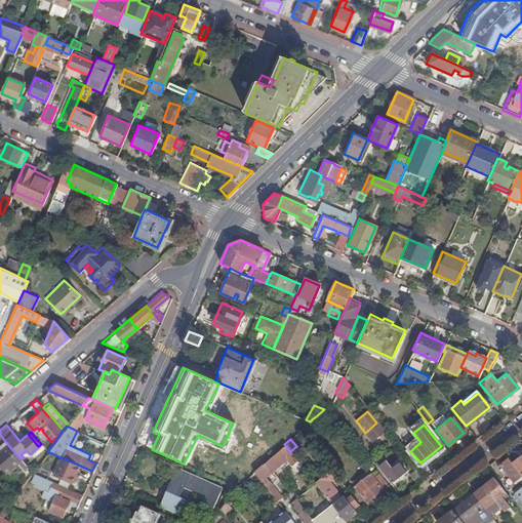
[(24,471),(28,468),(21,459),(4,440),(0,443),(0,467),(4,472),(15,463),(24,471)]
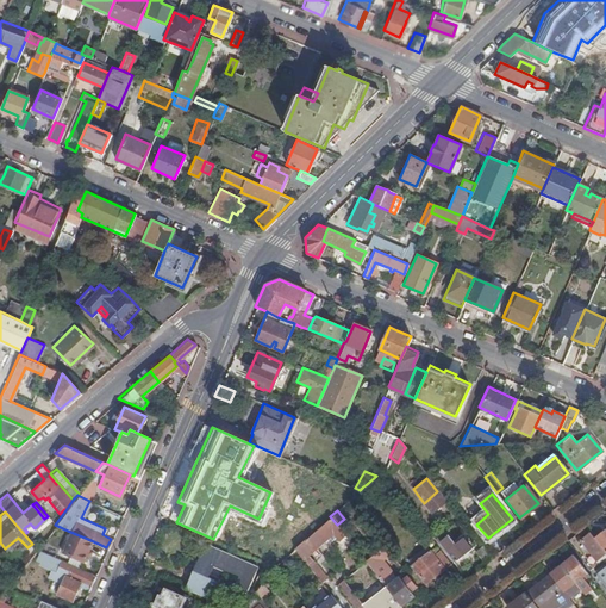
[(337,540),(344,534),(337,525),(330,516),(305,538),(294,547),(294,548),(293,548),(304,562),(307,559),(305,557),(331,533),(337,540)]
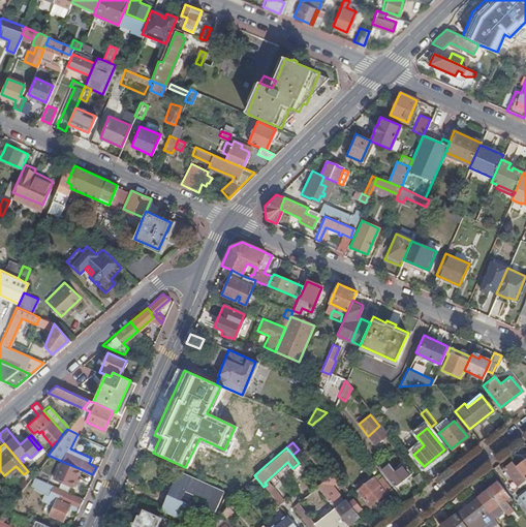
[(136,450),(118,494),(192,526),(200,526),(222,486),(136,450)]
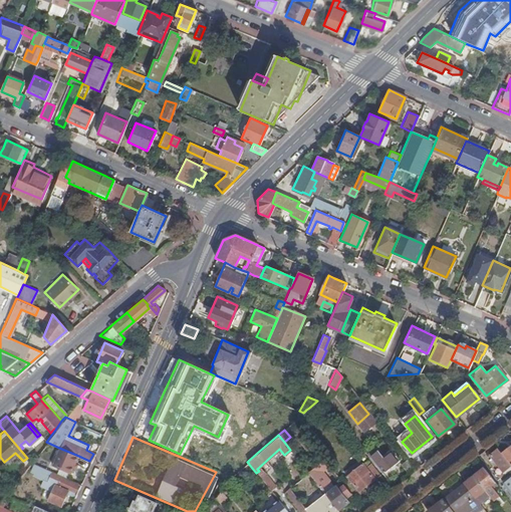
[(510,443),(500,453),(509,466),(510,468),(510,467),(510,443)]
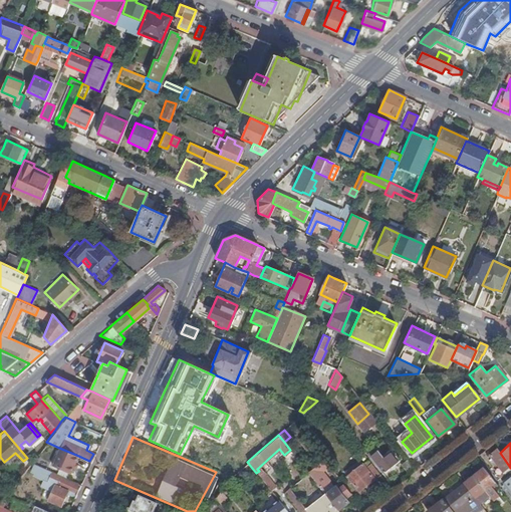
[(244,447),(239,458),(248,462),(248,461),(257,453),(244,447)]
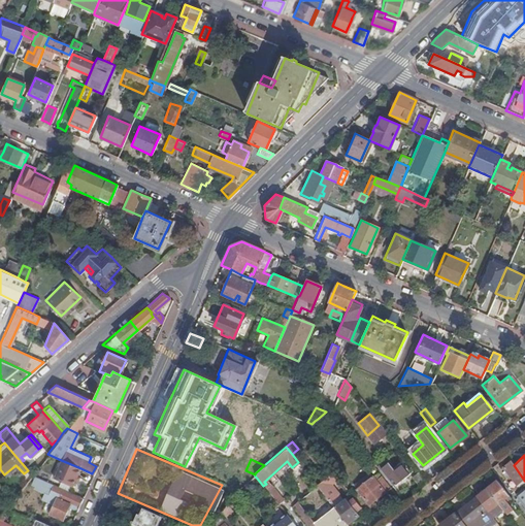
[(70,486),(78,467),(61,460),(53,478),(70,486)]
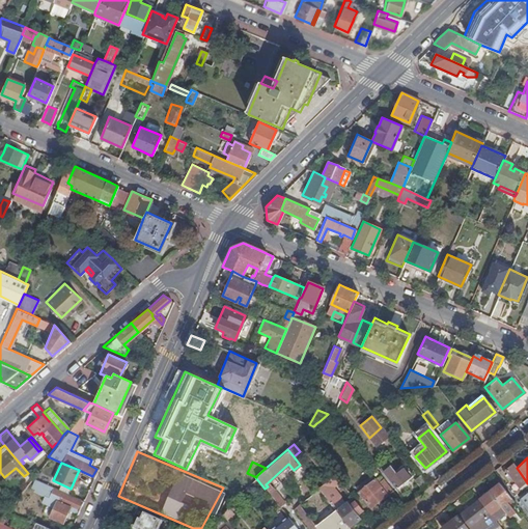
[(519,486),(526,481),(517,468),(512,463),(505,469),(519,486)]
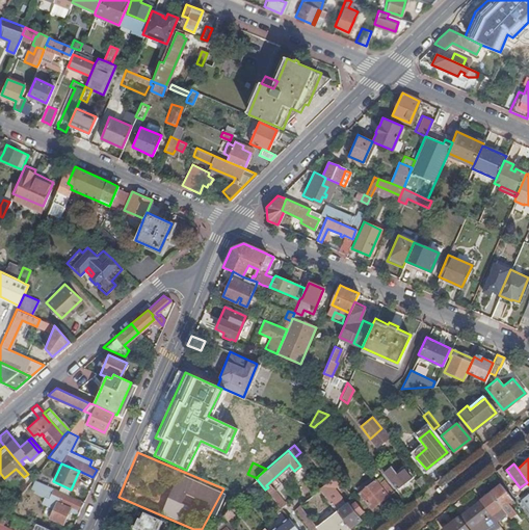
[(390,467),(384,472),(396,488),(410,478),(406,474),(411,471),(406,466),(400,470),(398,469),(394,472),(390,467)]
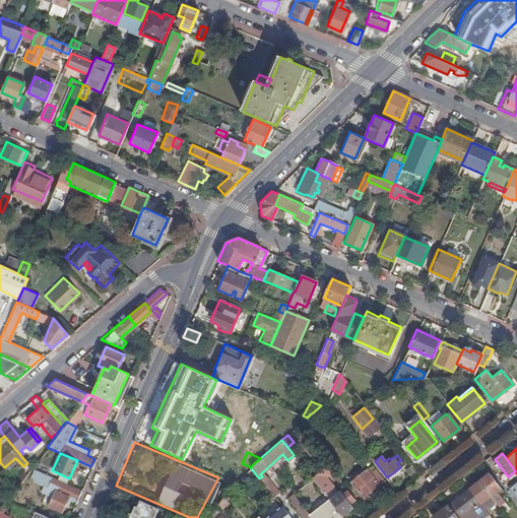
[(418,474),(426,469),(417,461),(415,460),(410,464),(418,474)]
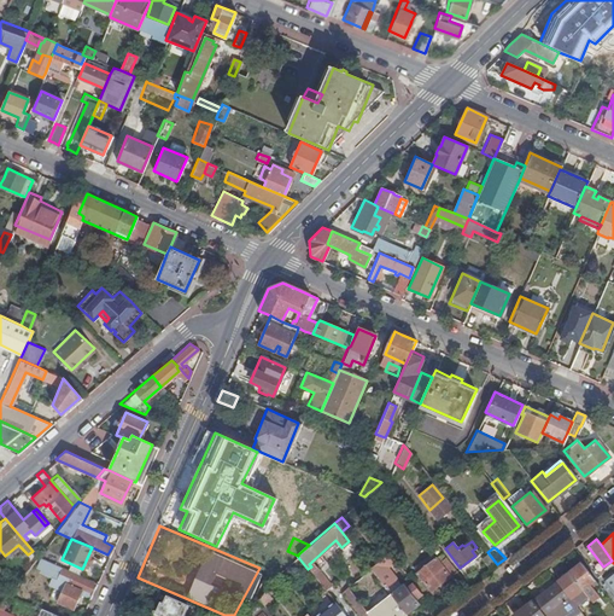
[(490,570),(497,564),(487,552),(480,558),(490,570)]
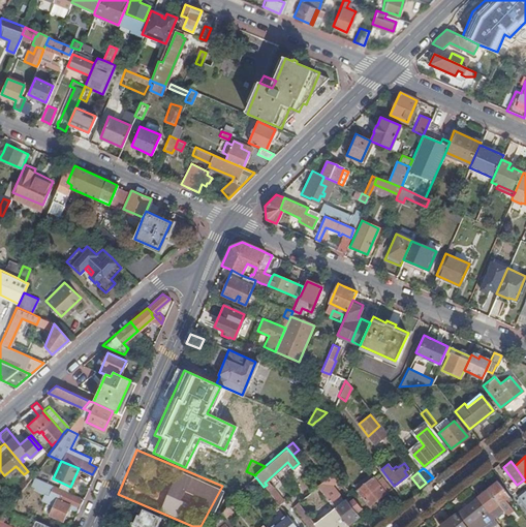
[(338,478),(334,473),(321,483),(325,484),(329,489),(333,489),(330,485),(338,478)]
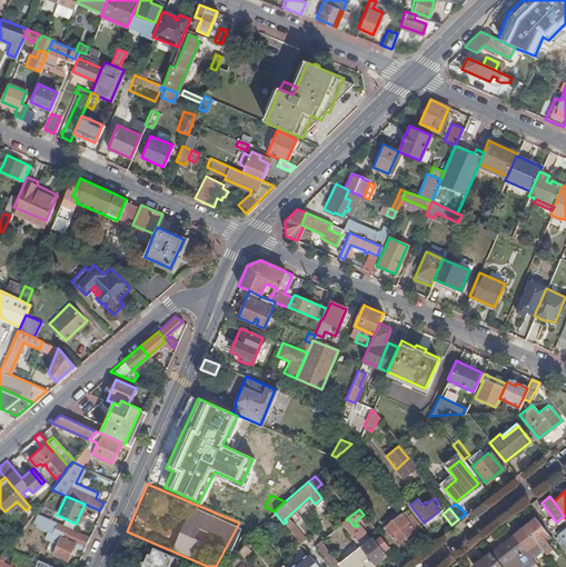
[(396,544),(419,526),(409,513),(404,517),(400,513),(383,526),(396,544)]
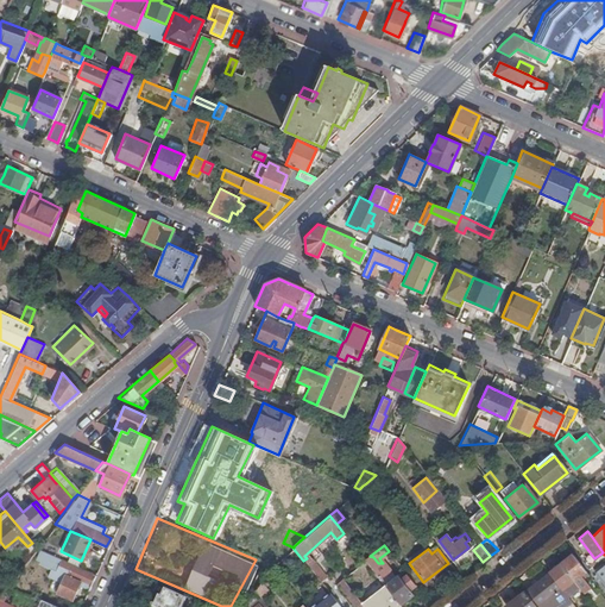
[(77,586),(87,589),(94,574),(43,550),(38,563),(50,568),(46,575),(60,582),(56,593),(70,599),(77,586)]
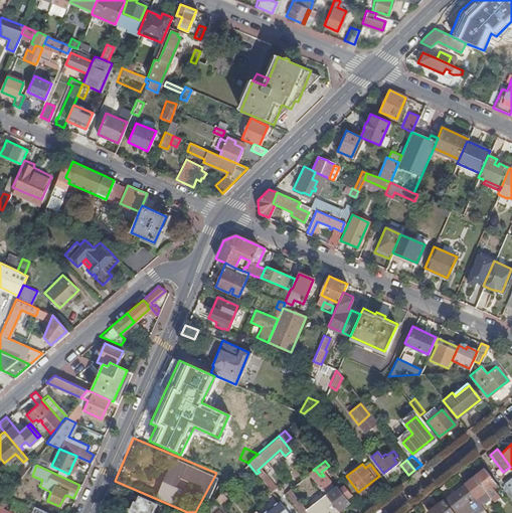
[(495,488),(497,486),(483,469),(473,476),(485,491),(490,487),(492,488),(494,487),(495,488)]
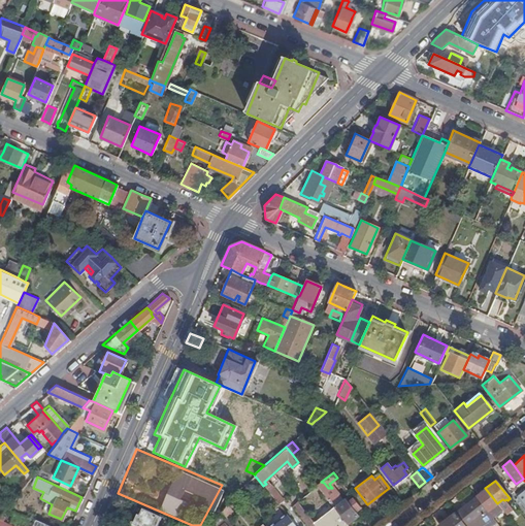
[(336,493),(332,488),(328,488),(324,483),(321,482),(317,486),(333,506),(347,524),(357,516),(353,511),(355,508),(349,500),(347,502),(343,499),(342,501),(338,496),(335,496),(335,495),(336,493)]
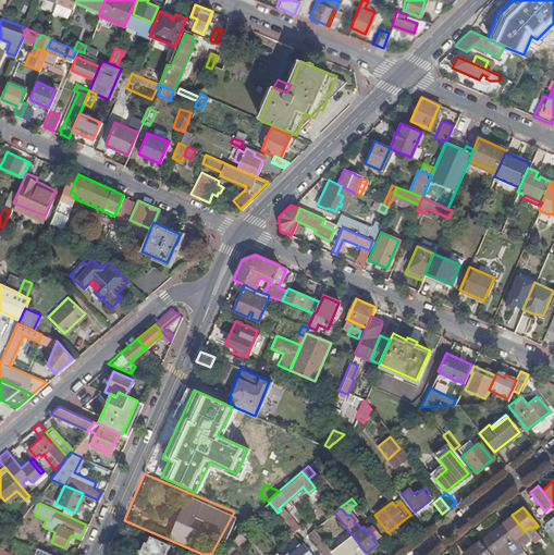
[(501,523),(517,543),(528,535),(525,531),(512,515),(501,523)]
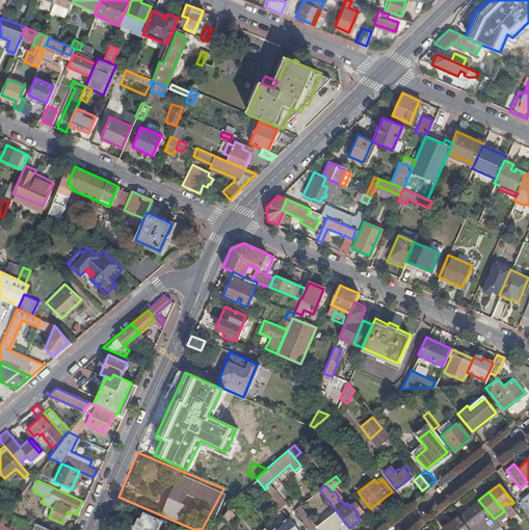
[(528,492),(519,500),(528,512),(528,511),(528,492)]
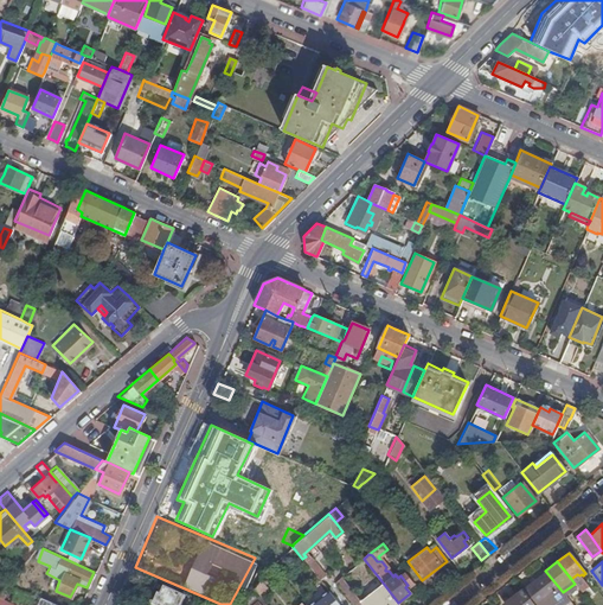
[(534,604),(559,604),(568,599),(563,592),(545,571),(523,590),(534,604)]
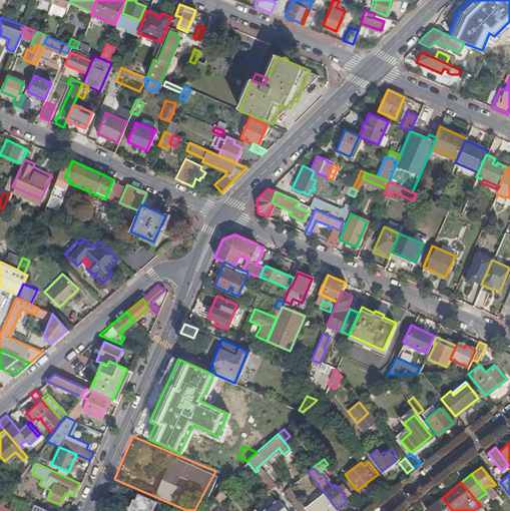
[(220,491),(219,490),(213,496),(217,502),(218,503),(224,496),(222,493),(224,491),(222,488),(220,491)]
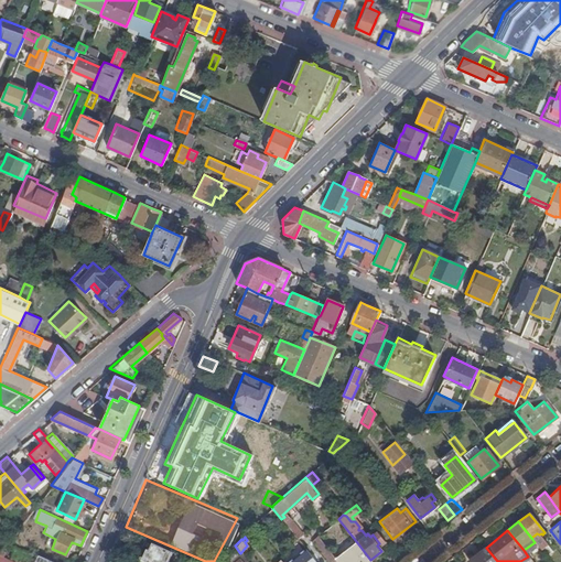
[(371,561),(370,560),(356,541),(328,561),(371,561)]
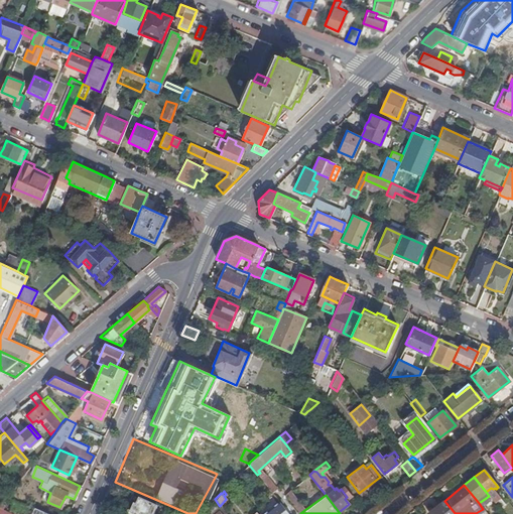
[(129,501),(125,510),(134,513),(151,513),(155,505),(139,497),(135,504),(129,501)]
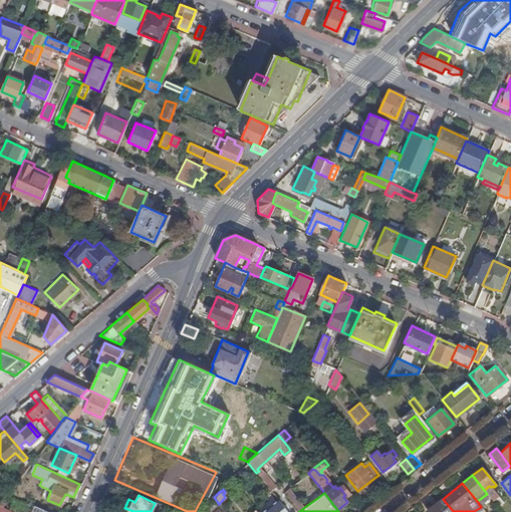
[(218,503),(214,497),(203,511),(202,511),(210,511),(211,511),(218,503)]
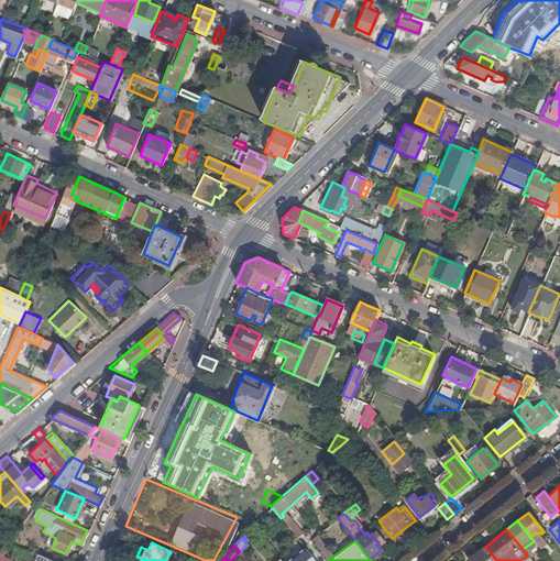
[(388,560),(393,560),(397,558),(390,547),(382,552),(388,560)]
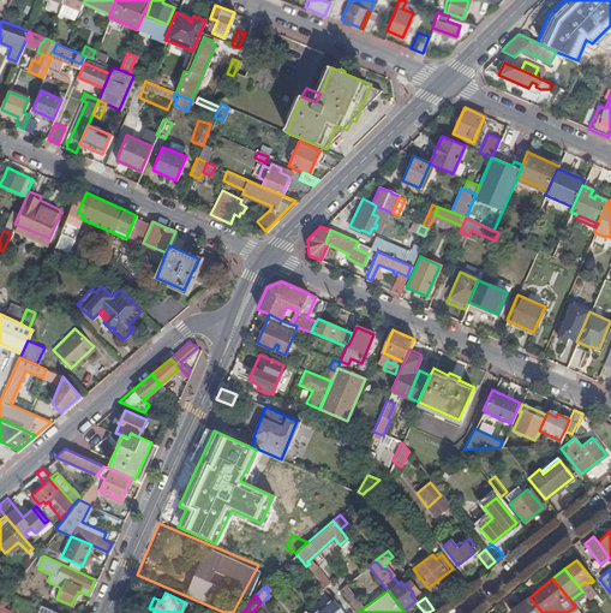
[(541,612),(529,597),(520,603),(522,607),(515,612),(541,612)]
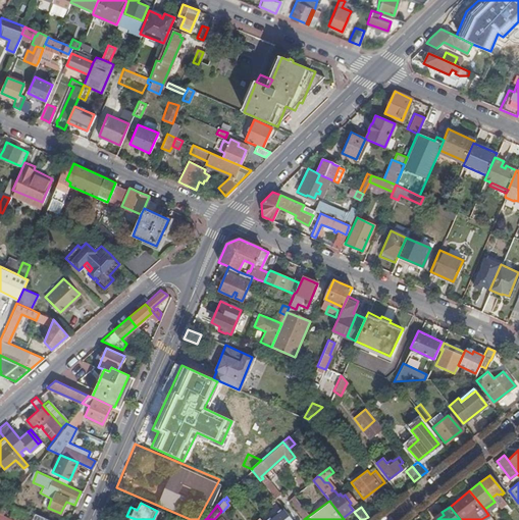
[(22,519),(27,510),(21,508),(15,519),(22,519)]
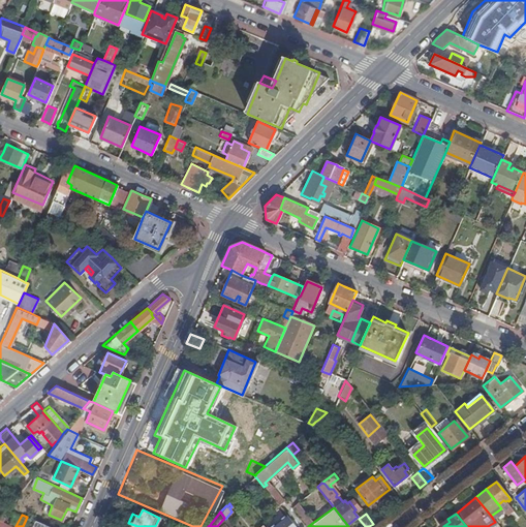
[(296,526),(287,516),(273,526),(296,526)]
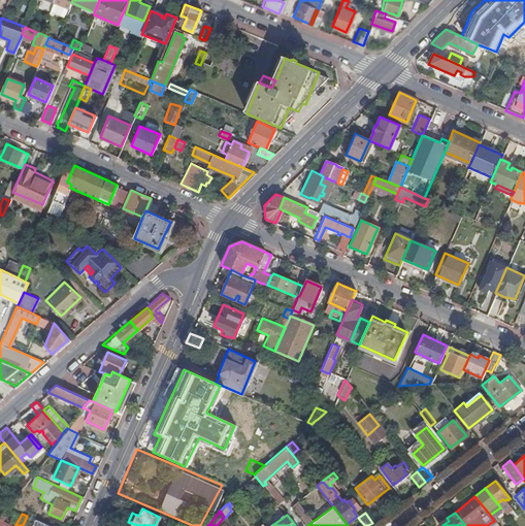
[(50,525),(27,516),(23,525),(50,525)]
